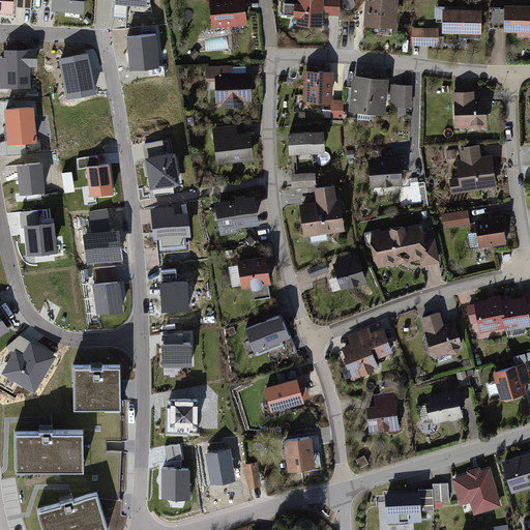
[(11,0),(0,0),(0,8),(11,9),(11,0)]
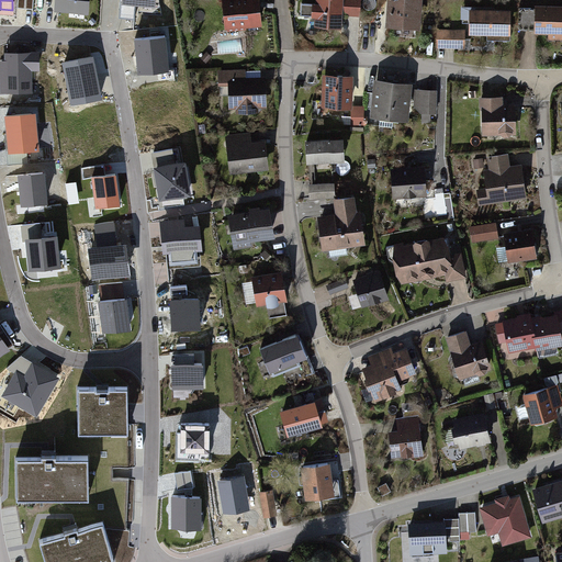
[(86,0),(58,0),(58,7),(86,9),(86,0)]
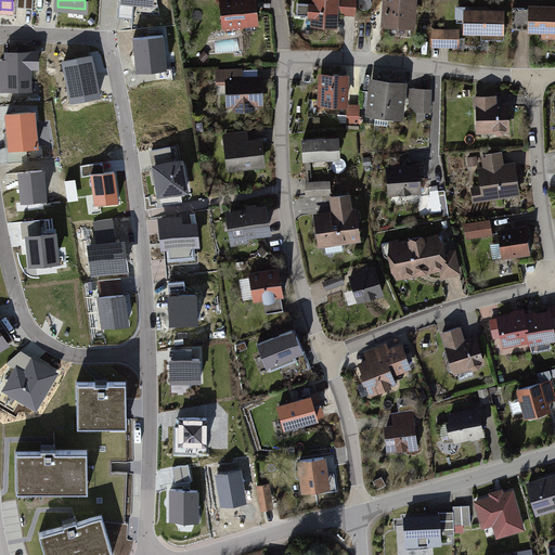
[(256,0),(221,0),(224,28),(243,26),(242,23),(258,21),(256,0)]
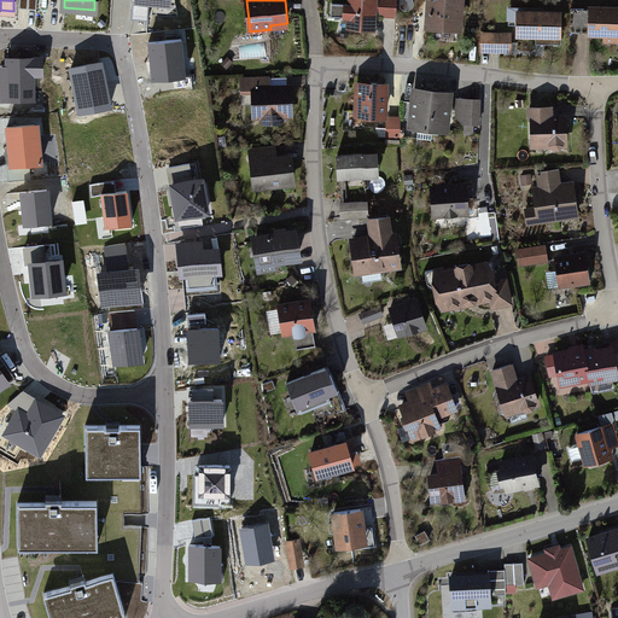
[(348,0),(347,27),(375,29),(377,12),(396,13),(396,0),(348,0)]
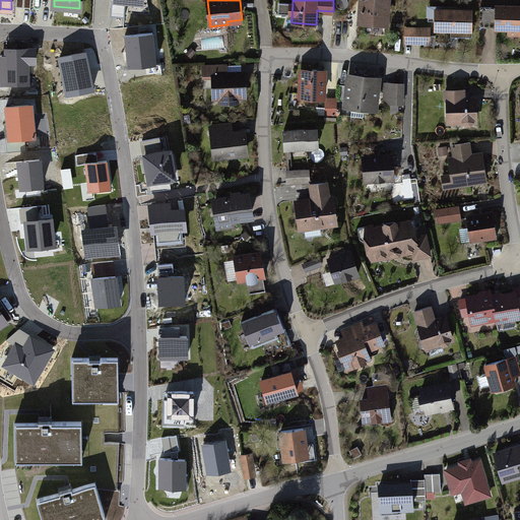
[(363,0),(362,19),(394,21),(395,0),(363,0)]
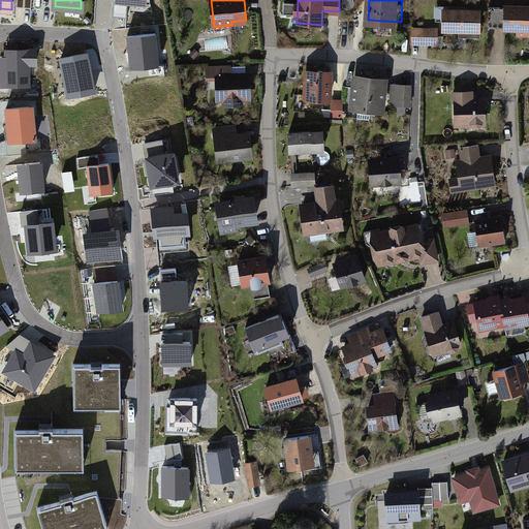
[(528,5),(505,5),(505,29),(518,29),(518,36),(528,35),(528,5)]
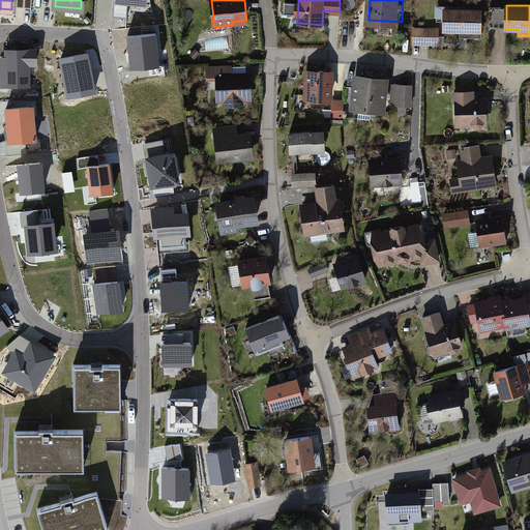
[(481,7),(443,7),(443,30),(461,30),(461,35),(480,36),(481,7)]
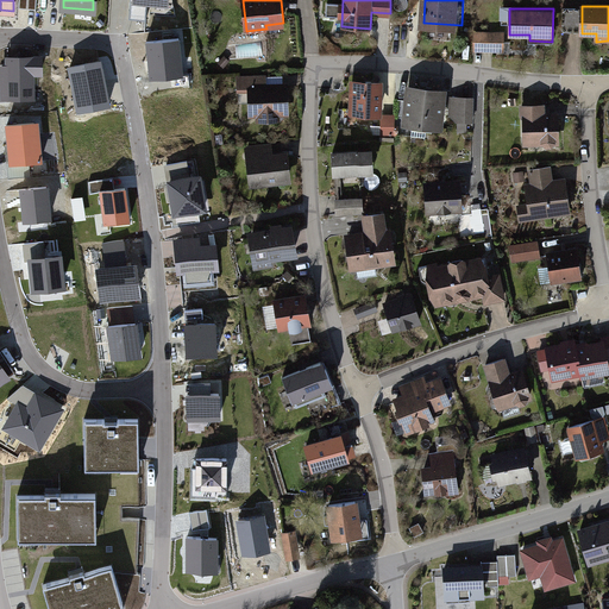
[(503,32),(473,32),(473,51),(503,50),(503,32)]
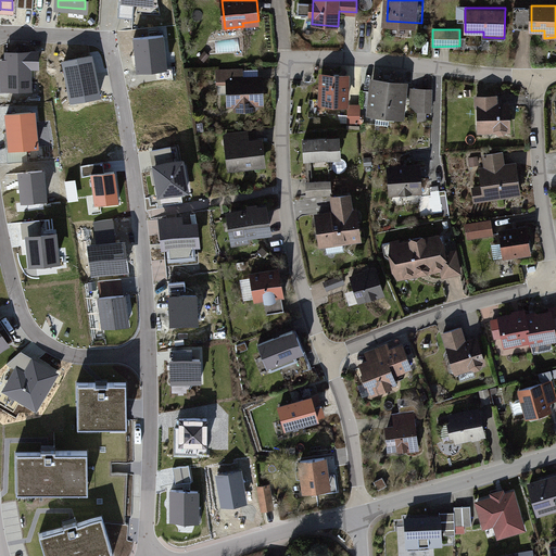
[(139,71),(167,70),(166,39),(138,40),(139,71)]
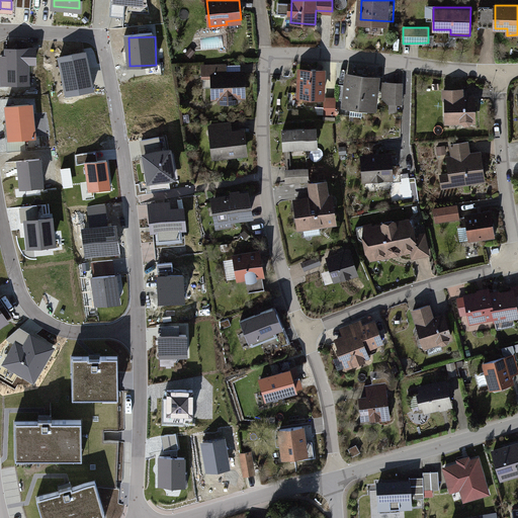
[(2,56),(3,84),(28,83),(28,64),(35,64),(35,48),(7,48),(7,56),(2,56)]
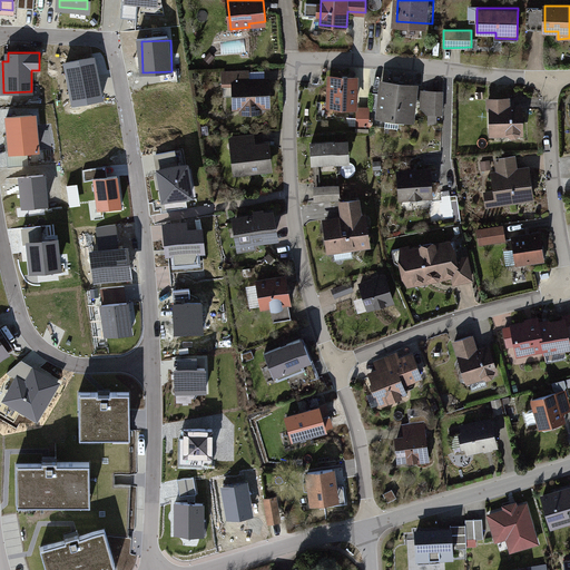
[(96,56),(65,61),(74,107),(105,100),(96,56)]
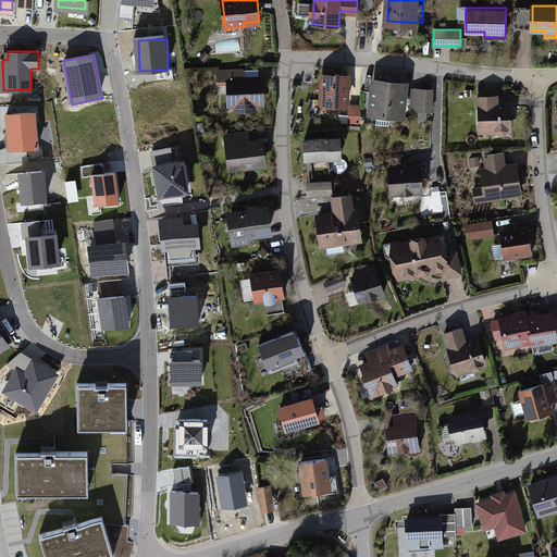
[(245,69),(218,69),(218,87),(231,86),(231,104),(237,104),(238,108),(259,108),(259,104),(263,103),(263,76),(246,76),(245,69)]
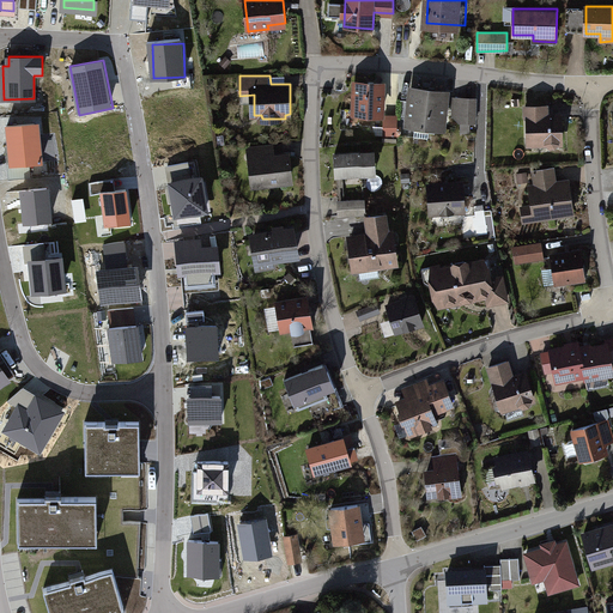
[(353,83),(353,114),(382,115),(382,83),(353,83)]
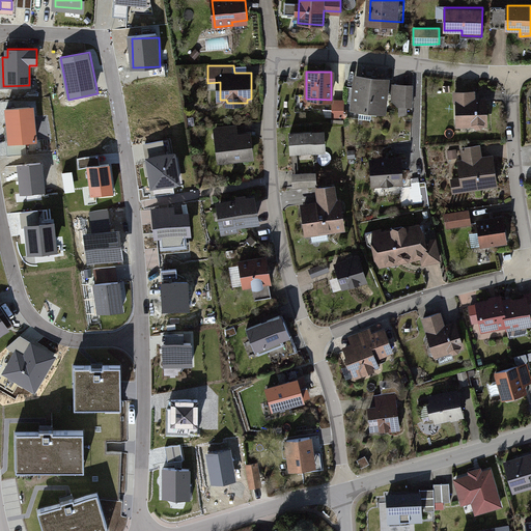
[(390,81),(356,78),(353,108),(387,111),(390,81)]
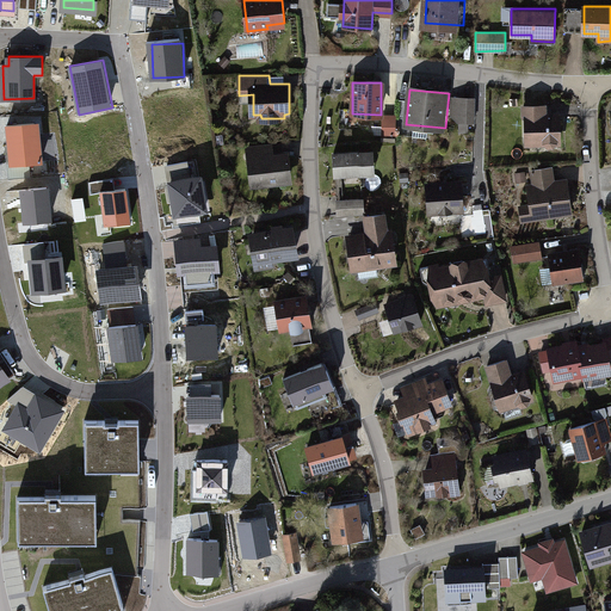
[(456,94),(456,122),(477,122),(477,94),(456,94)]
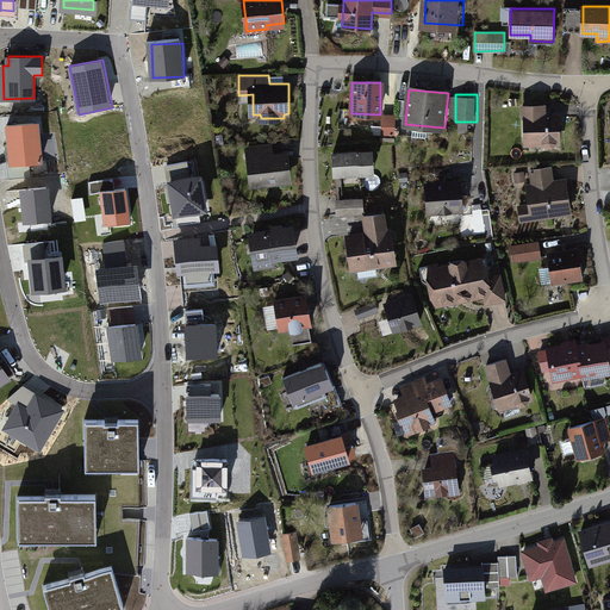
[(551,105),(526,106),(527,143),(564,142),(562,113),(551,113),(551,105)]
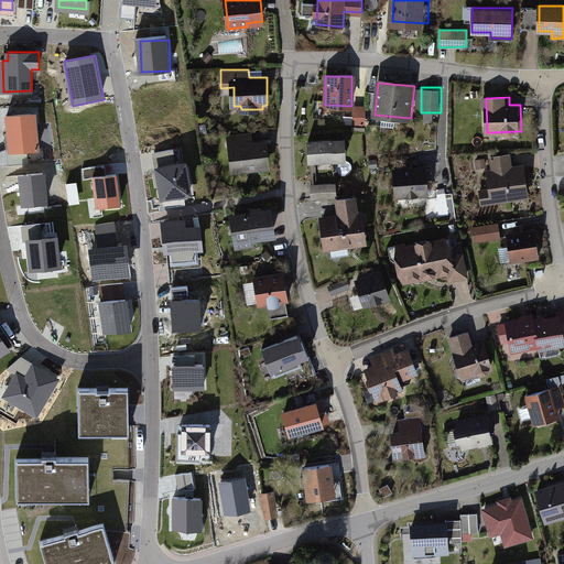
[(365,126),(365,107),(354,107),(354,126),(365,126)]
